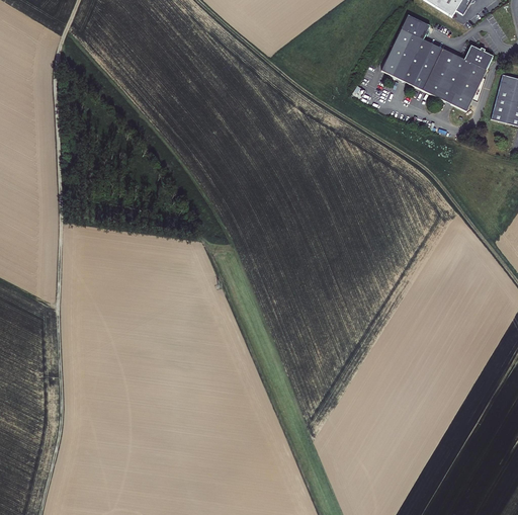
[(427,0),(452,15),(456,9),(463,13),(470,0),(427,0)]
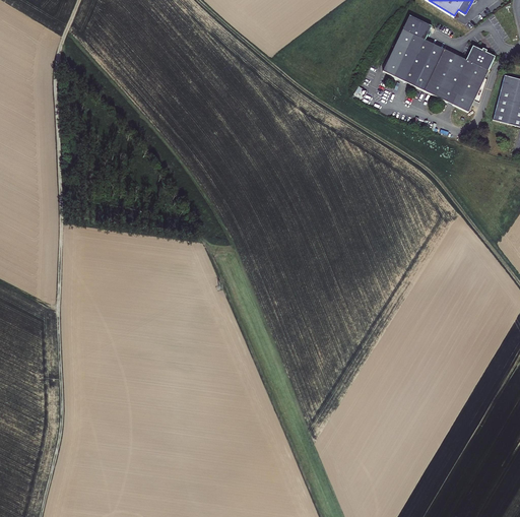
[(383,69),(425,89),(444,48),(425,39),(428,34),(430,35),(432,30),(430,29),(432,24),(409,13),(389,56),(385,65),(383,69)]
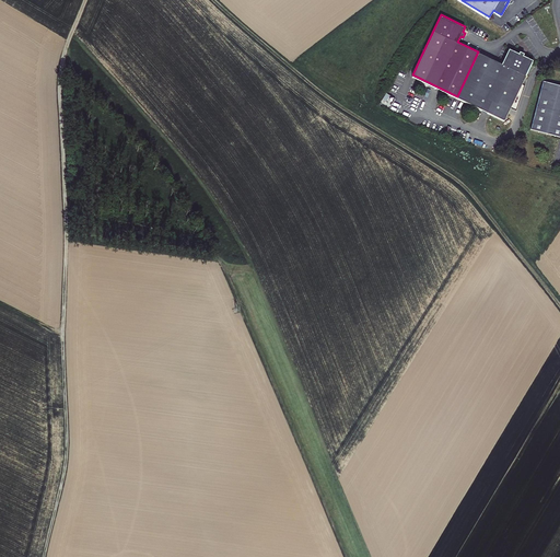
[(457,96),(504,119),(533,59),(523,54),(524,53),(522,50),(520,50),(518,53),(509,47),(502,62),(478,51),(457,96)]
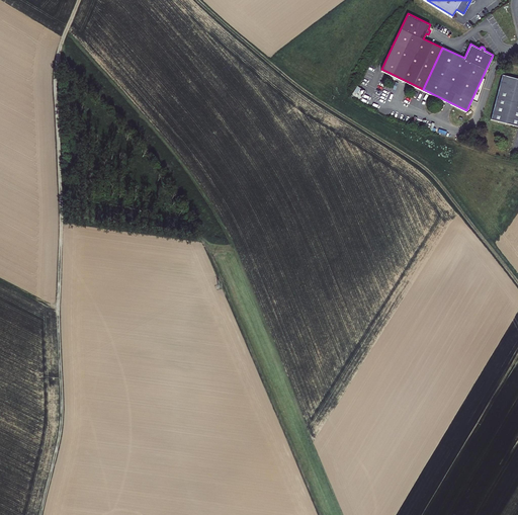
[(381,64),(383,65),(387,56),(385,55),(386,53),(382,50),(374,67),(378,69),(381,64)]
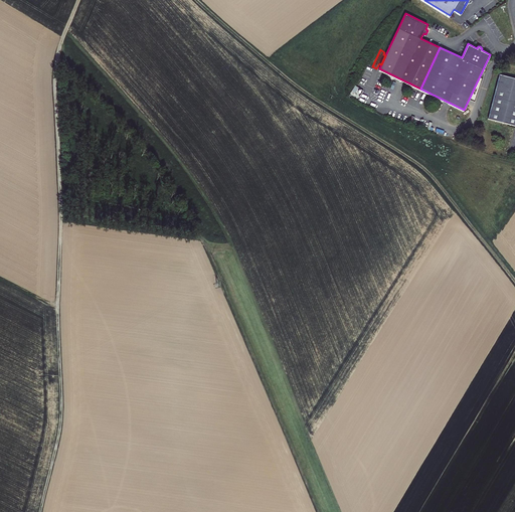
[(488,117),(514,123),(514,75),(514,76),(500,72),(488,117)]
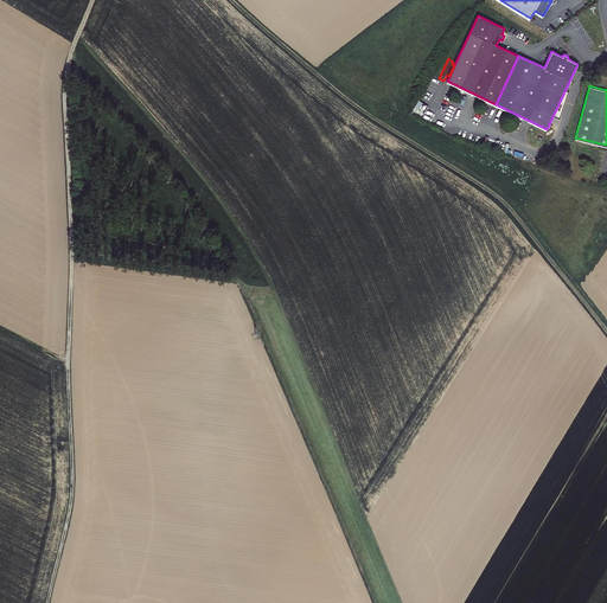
All buildings are outlined.
